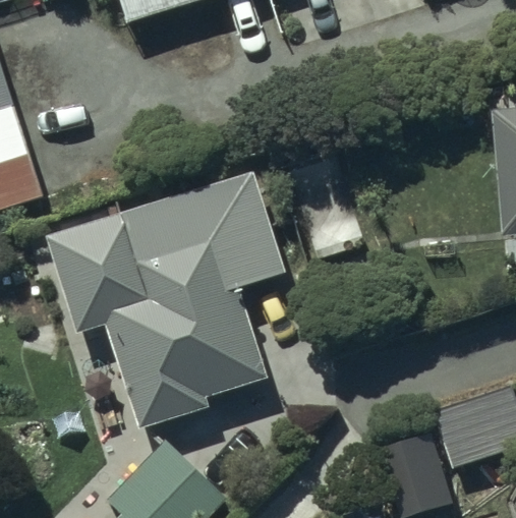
[(120,0),(127,19),(190,0),(120,0)]
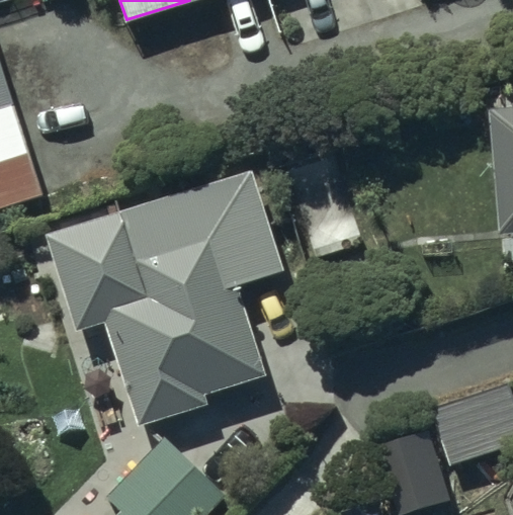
[(0,44),(0,206),(48,191),(0,44)]
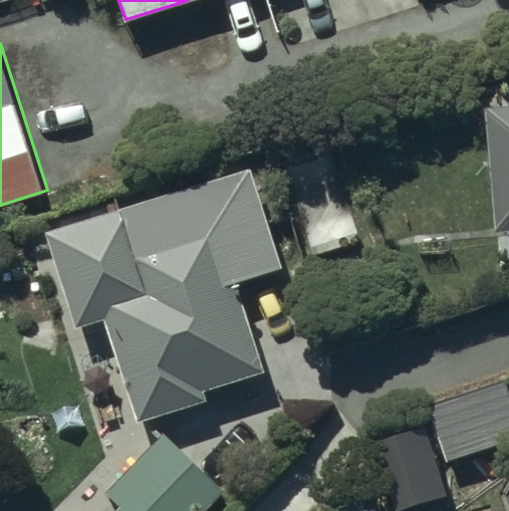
[(508,105),(489,106),(498,229),(508,228),(508,105)]
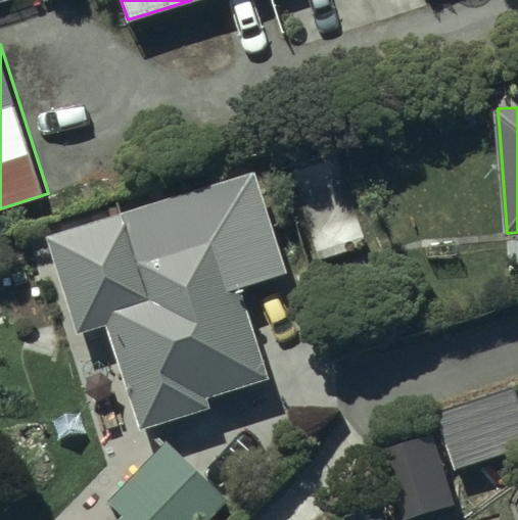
[(108,325),(139,428),(209,407),(206,397),(269,379),(242,290),(286,277),(255,173),(44,236),(75,335),(108,325)]
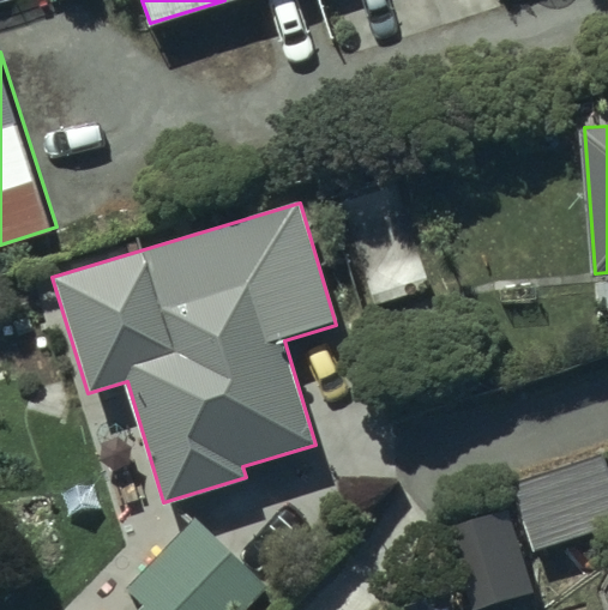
[(447,530),(473,609),(536,590),(527,561),(539,557),(536,550),(607,527),(607,470),(603,457),(516,483),(522,507),(447,530)]
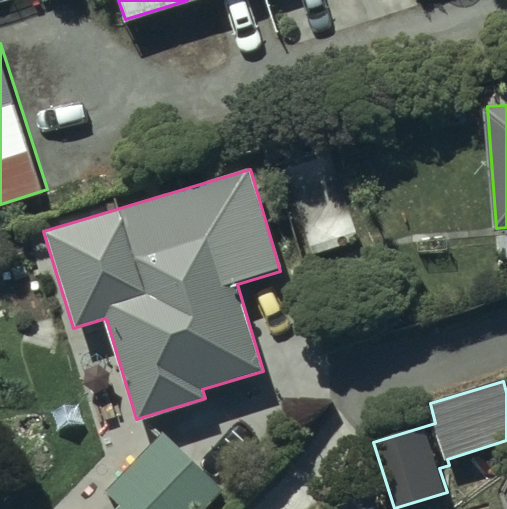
[(204,508),(225,488),(167,429),(107,488),(123,504),(117,508),(204,508)]
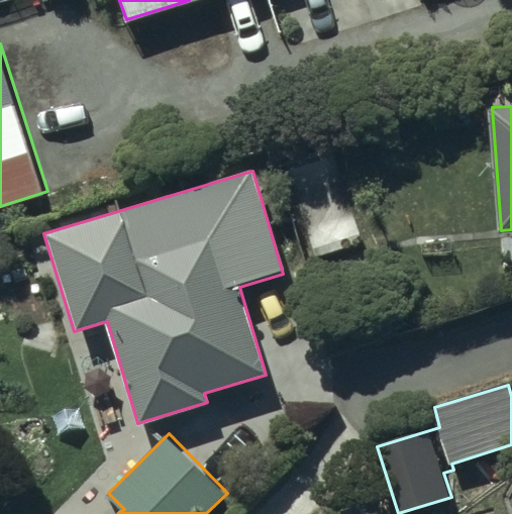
All buildings are outlined.
